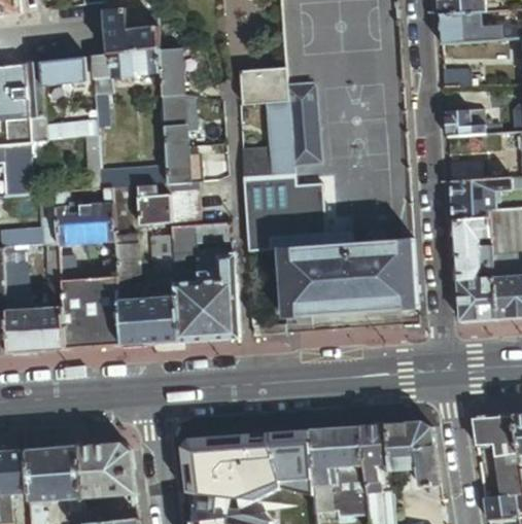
[(0,12),(18,10),(15,0),(0,0),(0,12)]
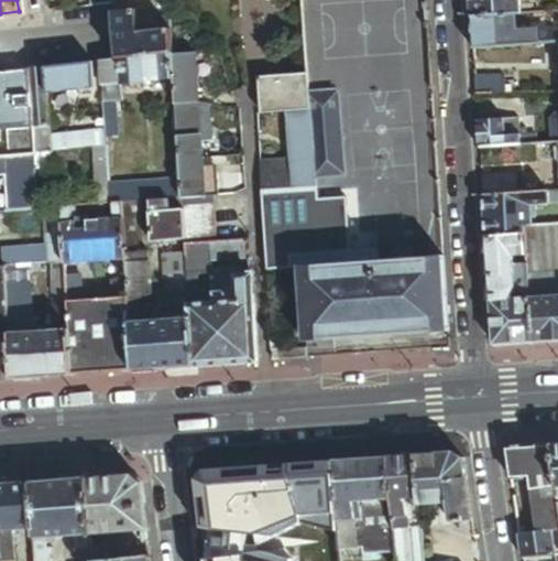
[(516,10),(515,0),(465,0),(467,13),(511,10),(516,10)]
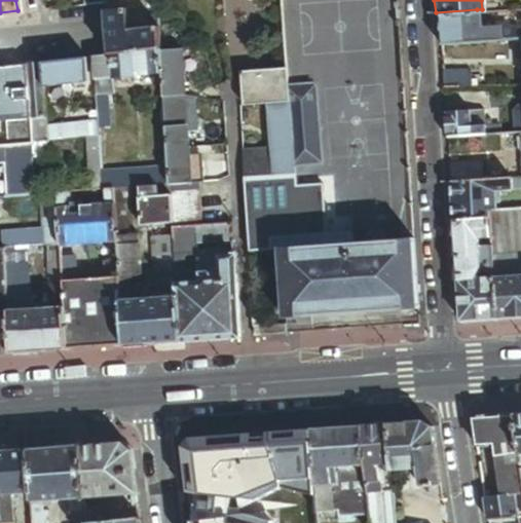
[(107,52),(156,47),(155,25),(143,26),(125,27),(124,7),(102,8),(106,52),(107,52)]
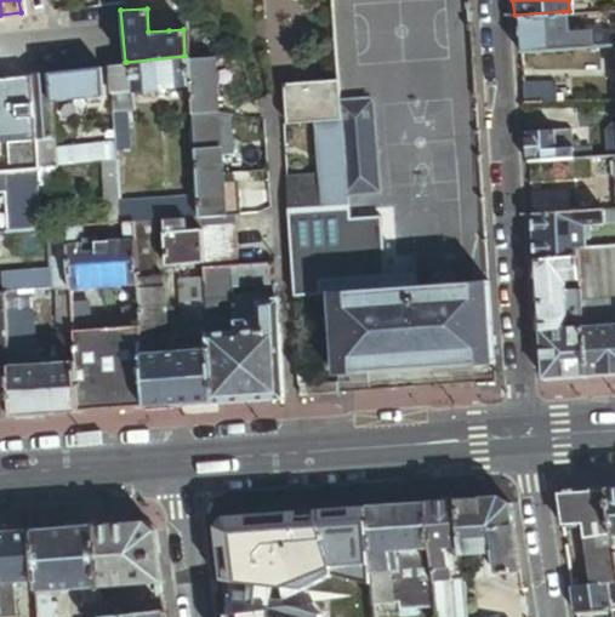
[(564,27),(563,11),(514,15),(517,49),(588,44),(587,26),(564,27)]
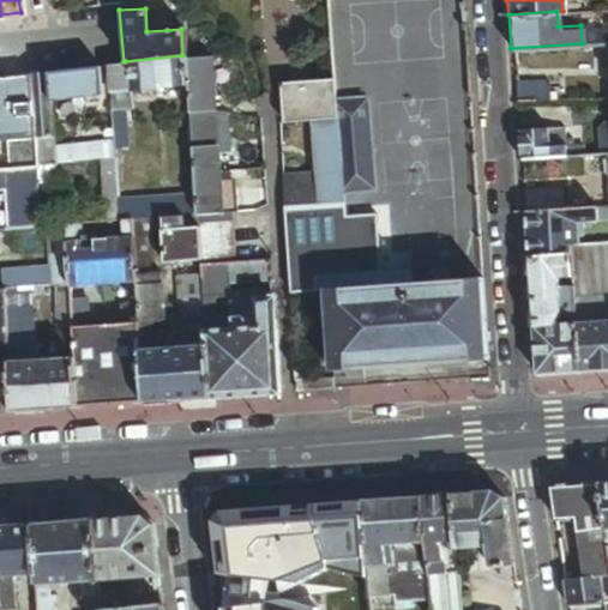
[(181,29),(180,13),(167,14),(167,30),(181,29)]
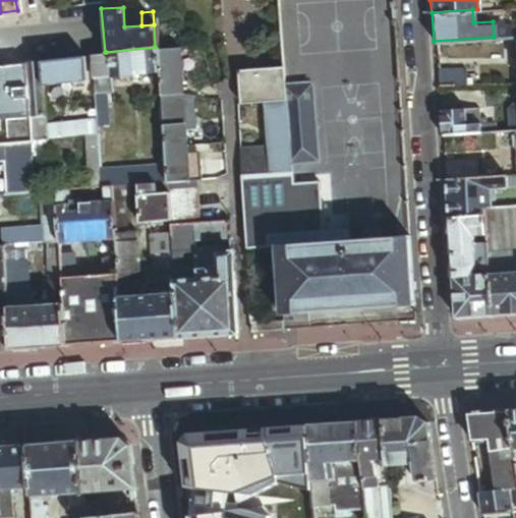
[(493,21),(494,37),(512,36),(511,25),(502,21),(493,21)]
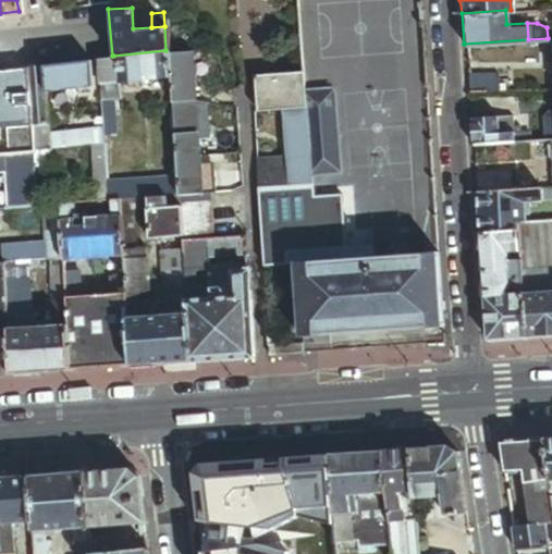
[(168,73),(166,50),(113,56),(114,79),(168,73)]
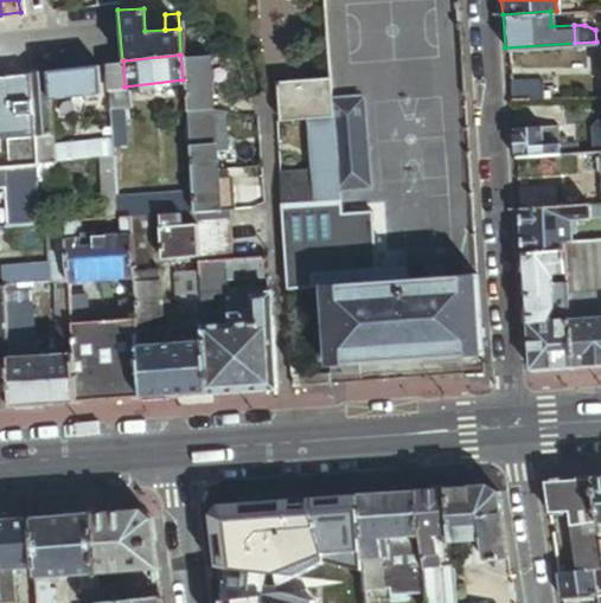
[(184,57),(185,82),(208,81),(206,56),(184,57)]
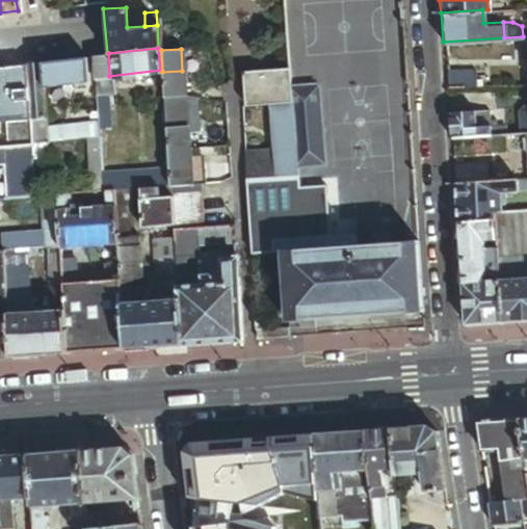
[(109,76),(108,53),(107,53),(91,55),(94,78),(109,76)]
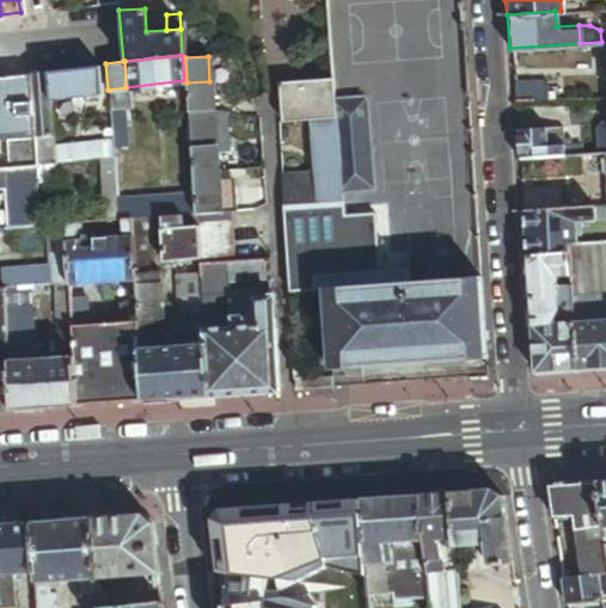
[(101,94),(97,65),(46,71),(48,100),(101,94)]
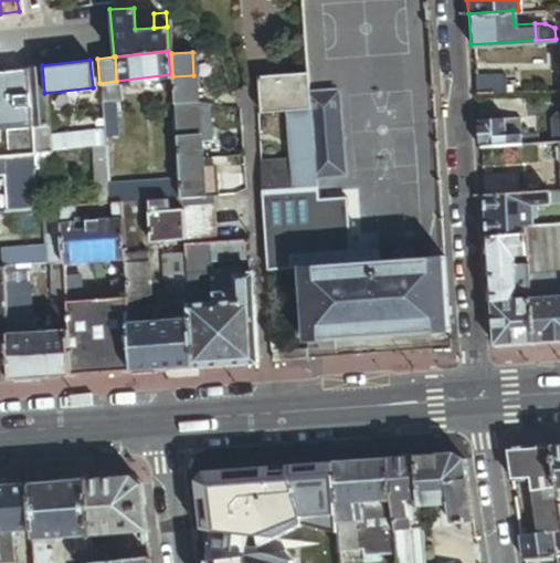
[(44,93),(42,65),(25,68),(28,94),(44,93)]
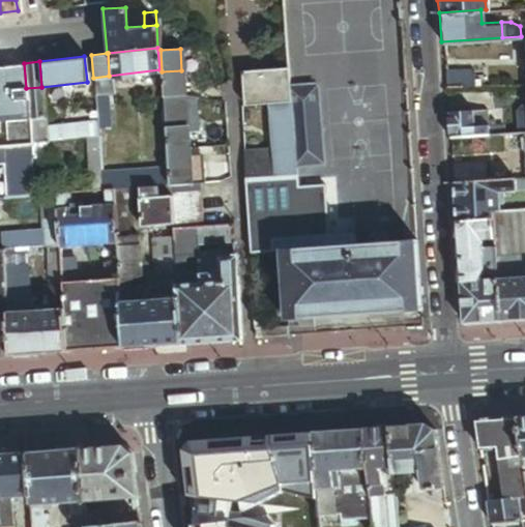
[(23,63),(7,64),(9,87),(24,86),(23,63)]
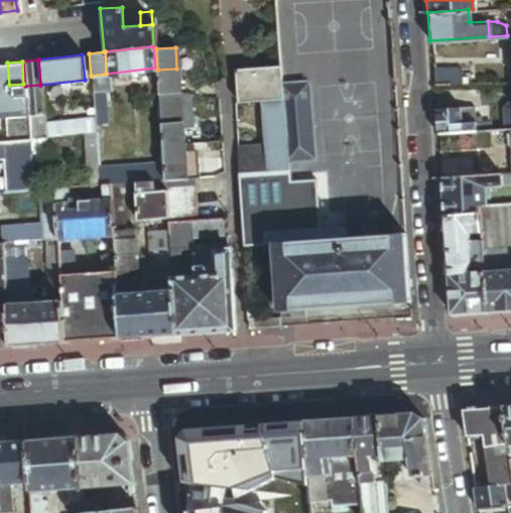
[(279,97),(277,61),(239,66),(237,66),(236,66),(236,67),(235,67),(234,68),(234,69),(234,70),(234,71),(234,72),(234,75),(236,100),(261,98),(279,97)]
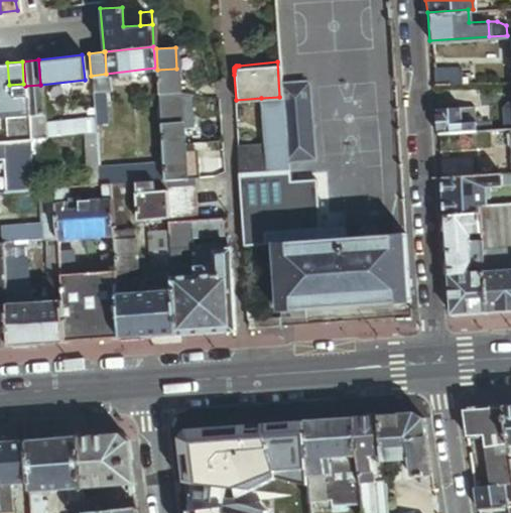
[(9,85),(7,62),(0,63),(0,117),(26,115),(23,84),(9,85)]
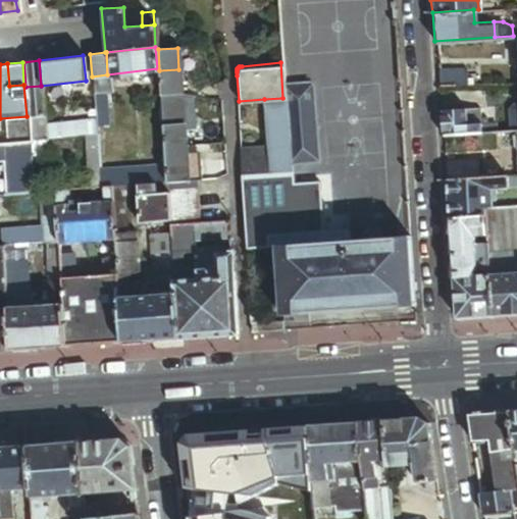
[(437,83),(464,82),(463,65),(436,67),(437,83)]
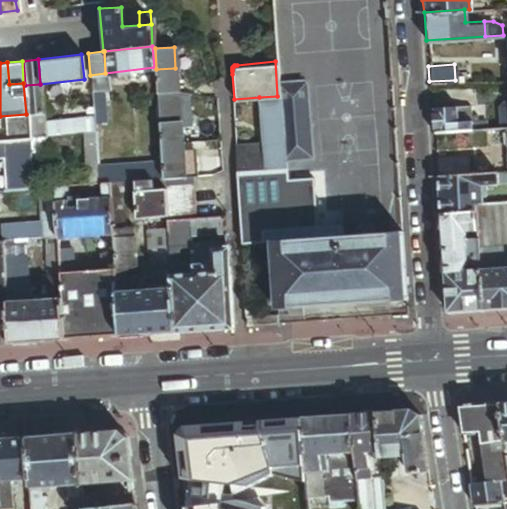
[(156,91),(177,90),(175,68),(156,69),(155,70),(156,91)]
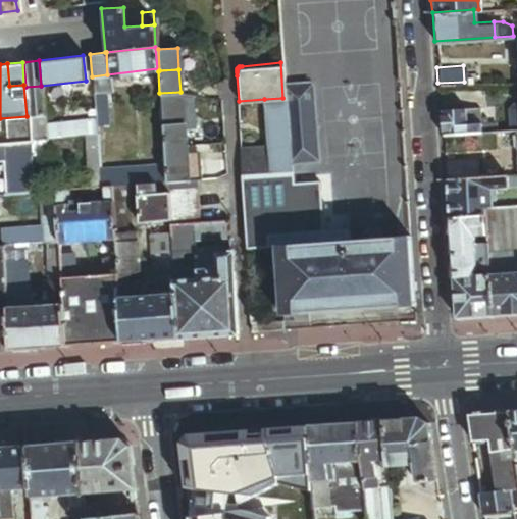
[(107,74),(92,76),(93,92),(105,91),(109,91),(107,74)]
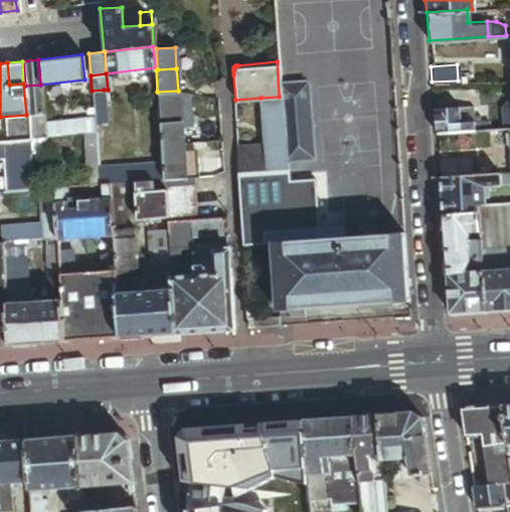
[(42,112),(40,84),(25,86),(27,114),(42,112)]
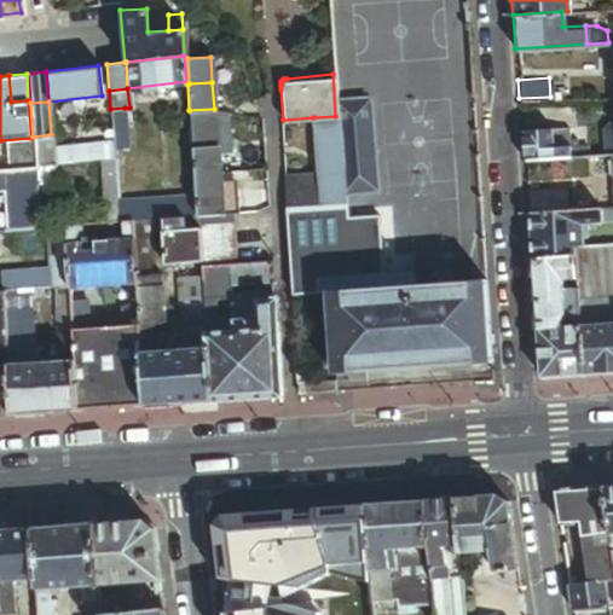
[(377,192),(370,102),(366,102),(335,104),(343,195),(377,192)]
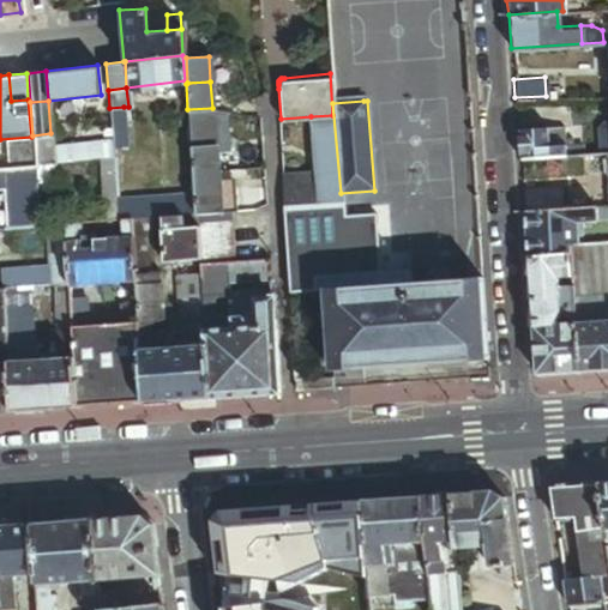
[(109,108),(112,140),(113,144),(126,143),(124,107),(109,108)]
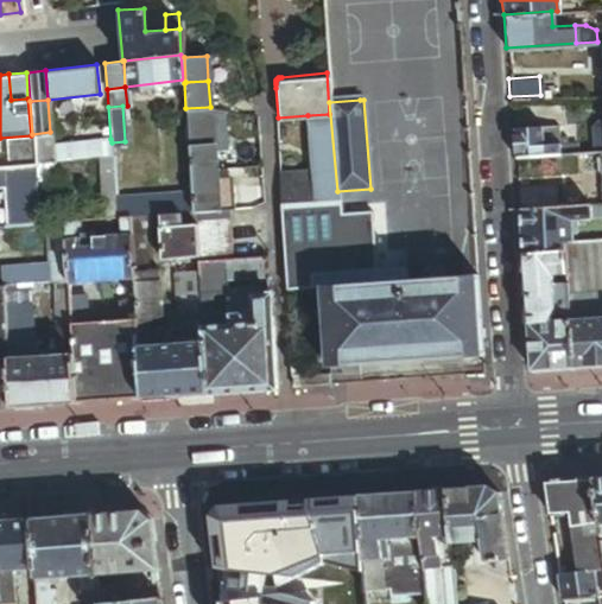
[(215,177),(210,107),(185,108),(191,188),(192,211),(217,209),(215,177)]
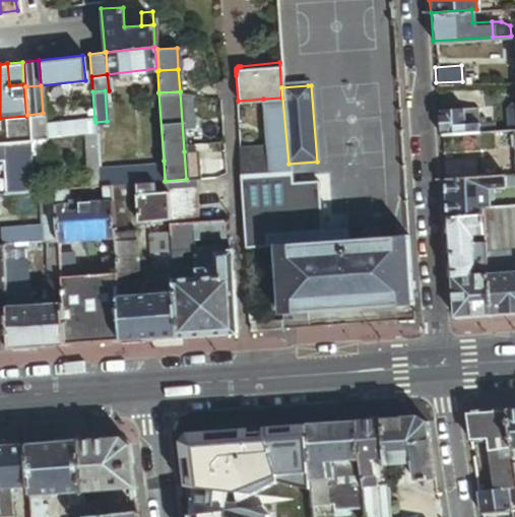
[(265,150),(285,149),(281,98),(263,99),(265,141),(265,150)]
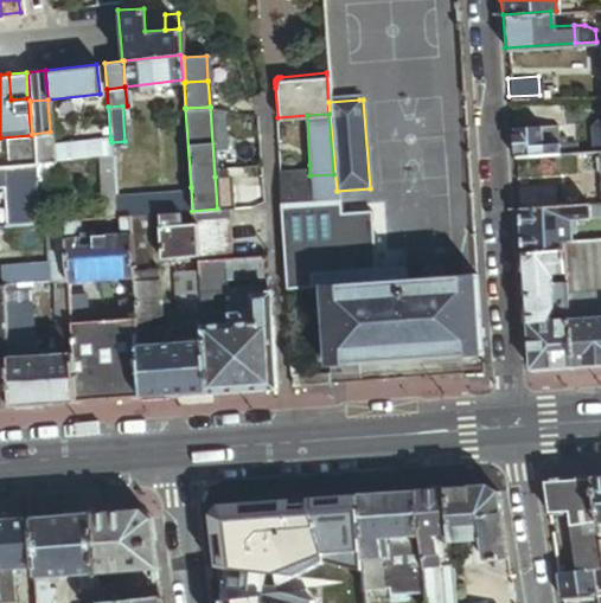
[(586,122),(588,151),(600,149),(600,114),(592,115),(586,122)]
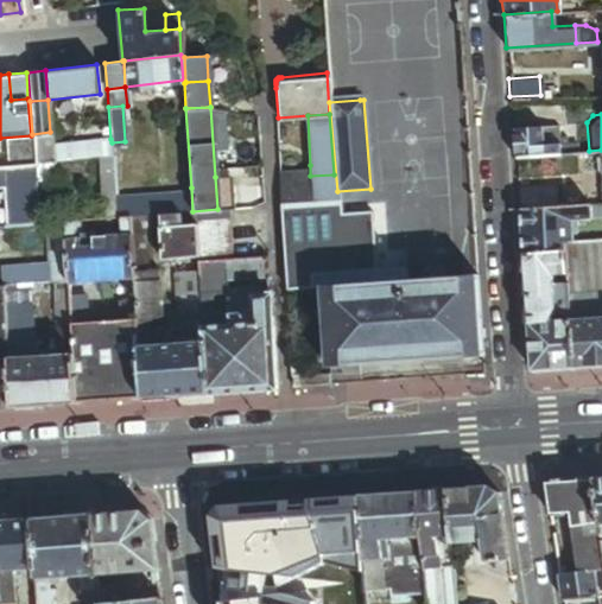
[(556,141),(556,132),(555,124),(540,125),(542,141),(556,141)]
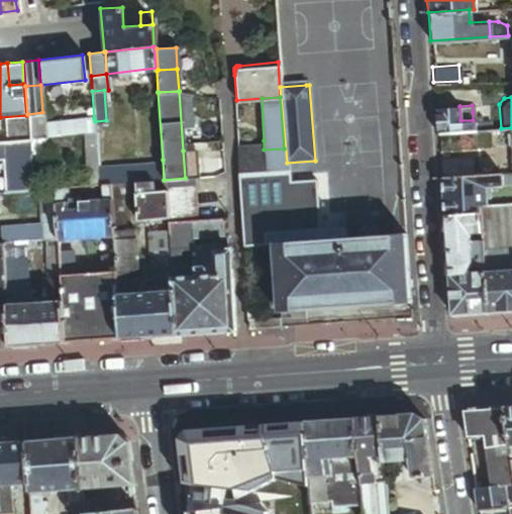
[(436,132),(474,130),(473,120),(461,120),(459,106),(435,108),(436,132)]
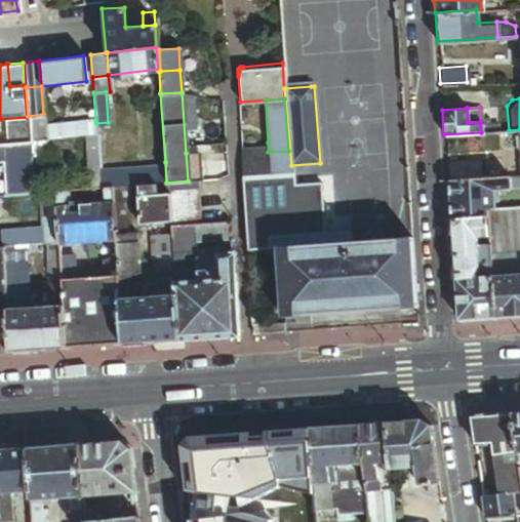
[(45,135),(44,124),(43,114),(28,116),(28,117),(30,142),(32,156),(47,155),(45,135)]
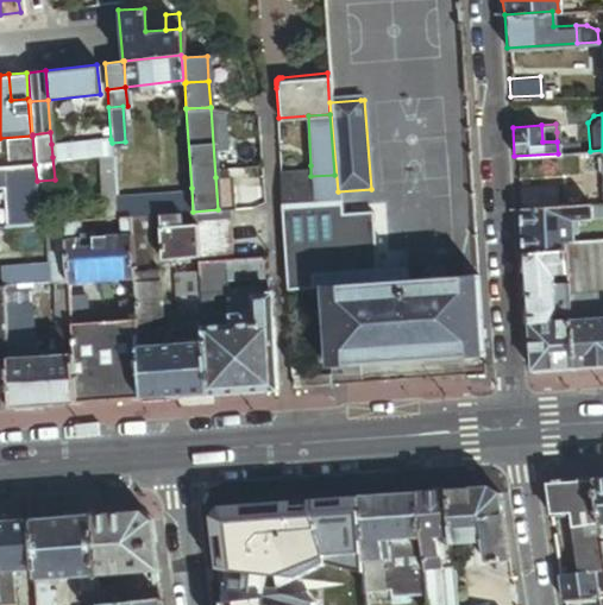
[(0,166),(35,164),(32,136),(31,136),(0,138),(0,166)]
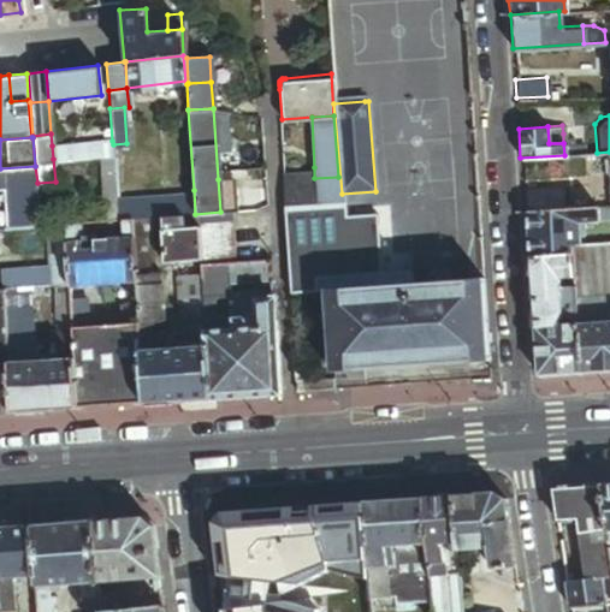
[(95,156),(113,155),(113,144),(112,141),(92,142),(93,156),(95,156)]
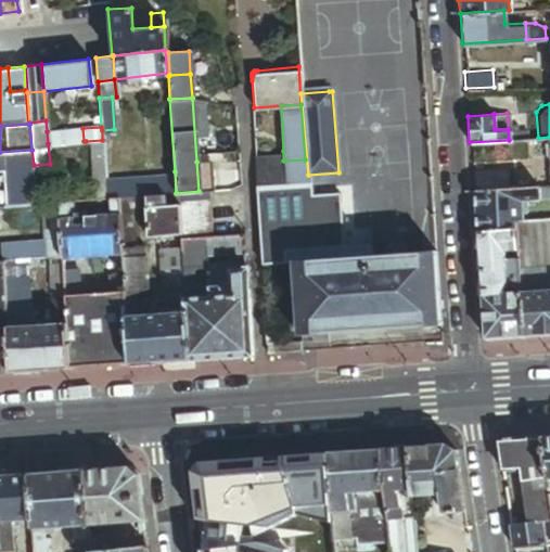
[(82,128),(47,131),(48,143),(84,141),(82,128)]
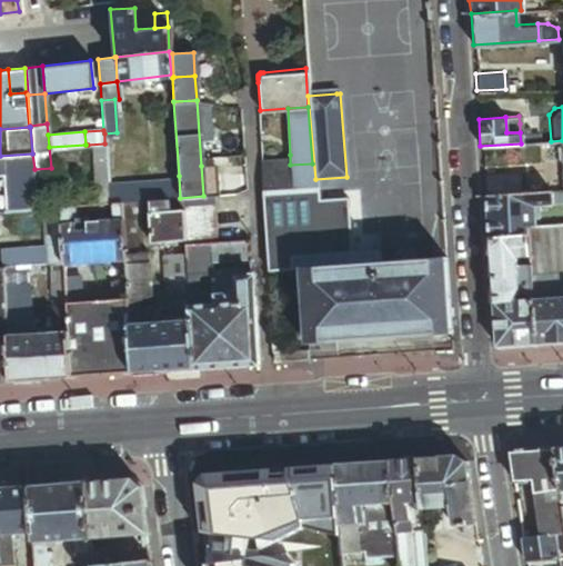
[(104,144),(88,145),(92,205),(106,204),(109,204),(108,181),(104,144)]
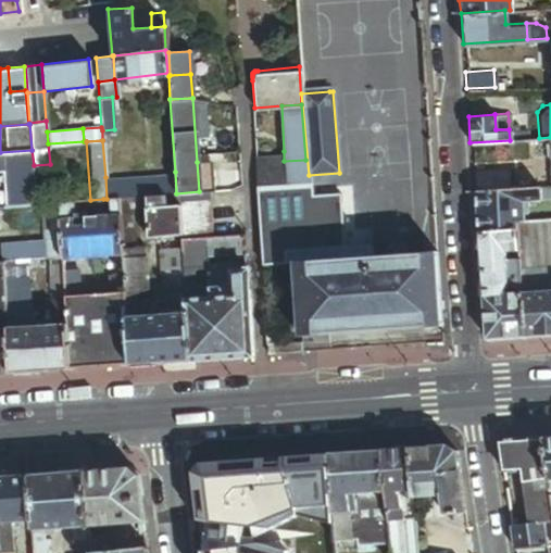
[(20,205),(36,204),(35,188),(34,165),(32,150),(0,152),(0,163),(17,162),(20,205)]
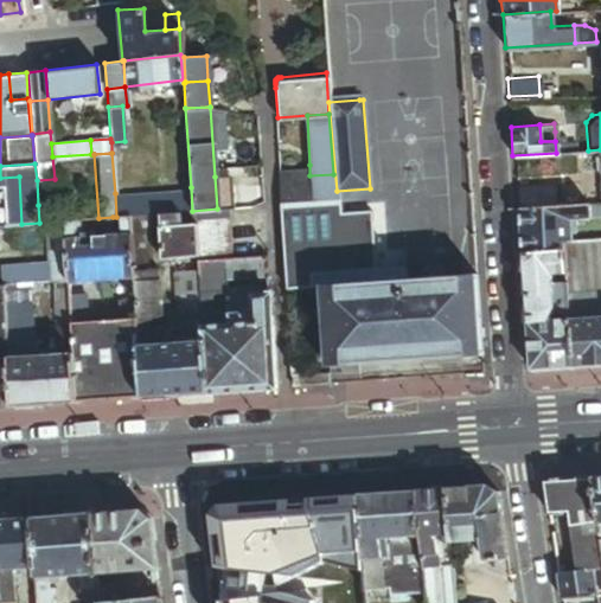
[(276,174),(279,204),(334,200),(333,174),(309,175),(309,165),(304,172),(276,174)]
